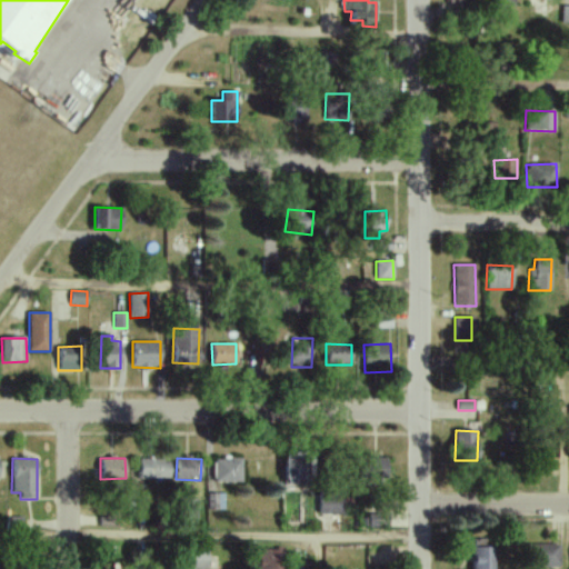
[(242,482),(242,459),(215,458),(215,482),(242,482)]
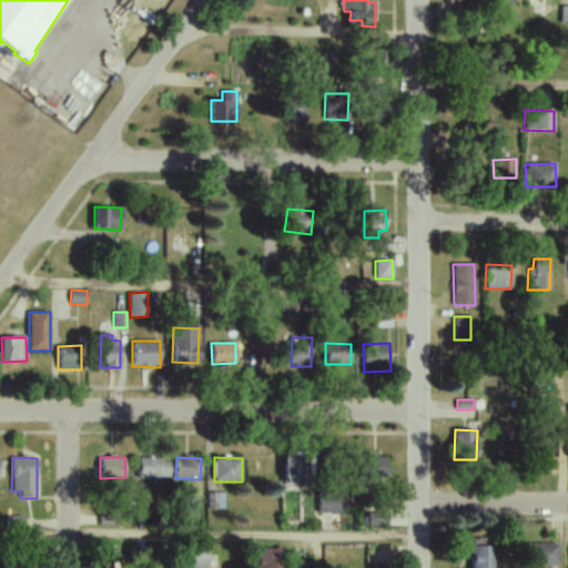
[(285,486),(310,487),(310,457),(285,457),(285,486)]
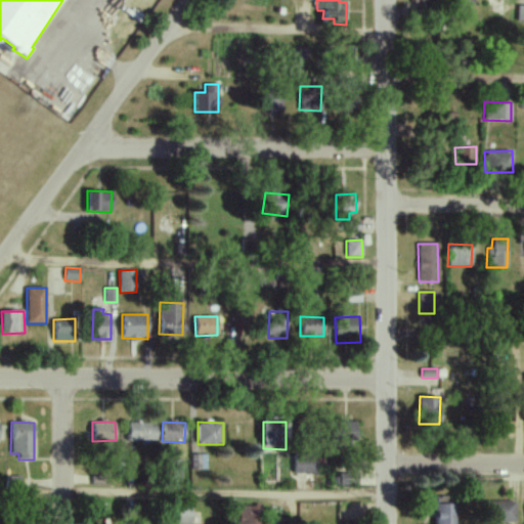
[(357,441),(358,422),(335,422),(335,440),(357,441)]
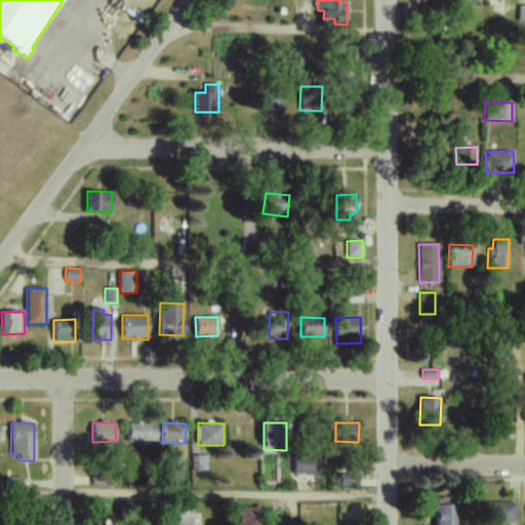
[(129,442),(157,441),(157,423),(128,425),(129,442)]
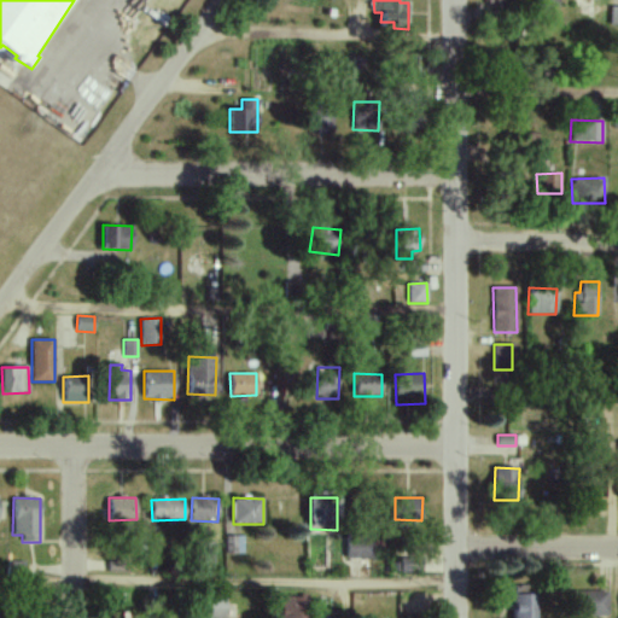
[(347,558),(371,559),(371,536),(348,536),(347,558)]
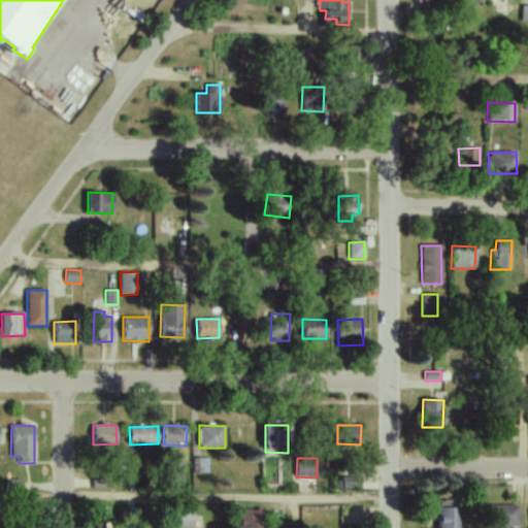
[(362,477),(341,476),(340,489),(362,490),(362,477)]
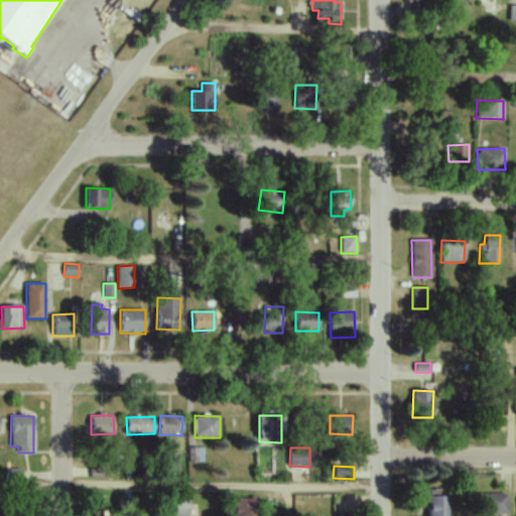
[(20,469),(5,469),(6,486),(21,486),(20,469)]
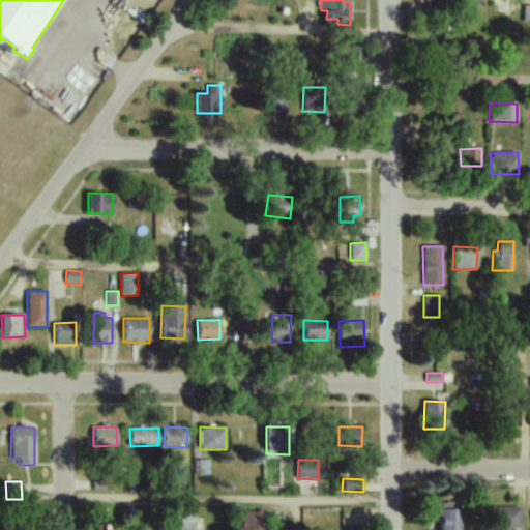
[(461,529),(461,509),(453,509),(453,502),(441,503),(441,529),(461,529)]
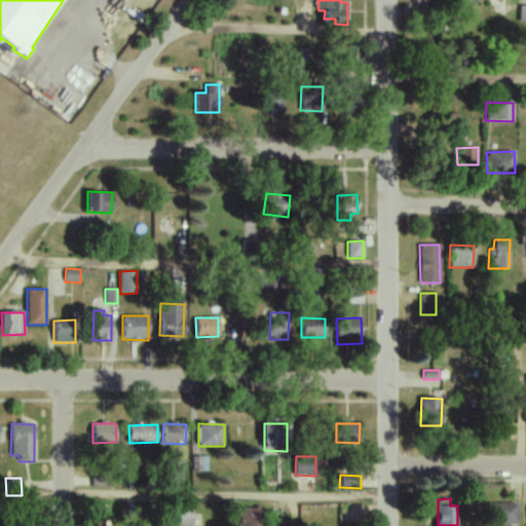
[(518,525),(519,503),(488,502),(488,524),(518,525)]
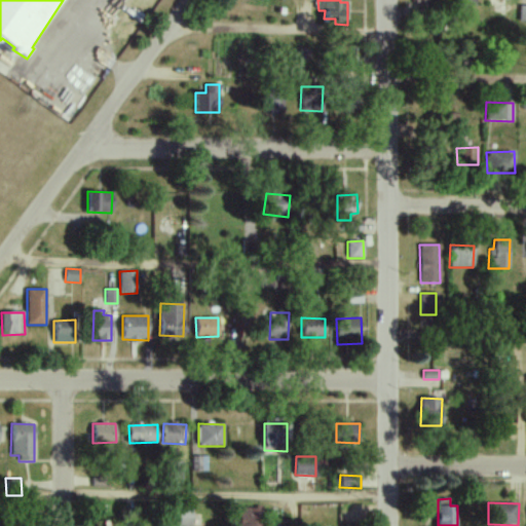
[(260,525),(261,509),(240,508),(239,525),(260,525)]
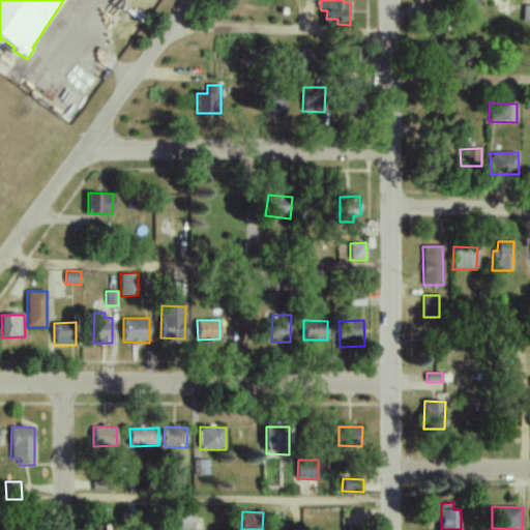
[(195,529),(195,514),(180,514),(179,529),(195,529)]
